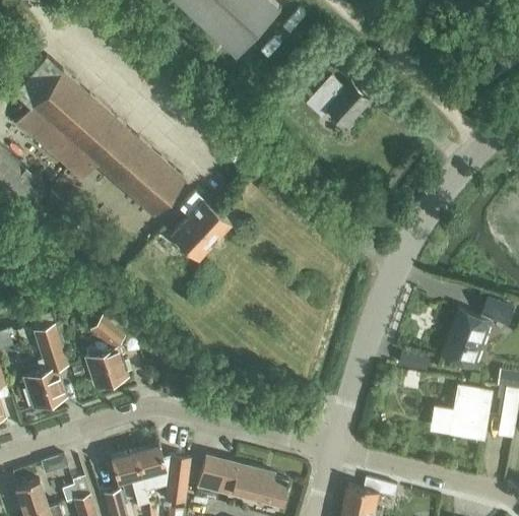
[(176,0),(238,57),(281,9),(271,0),(176,0)]
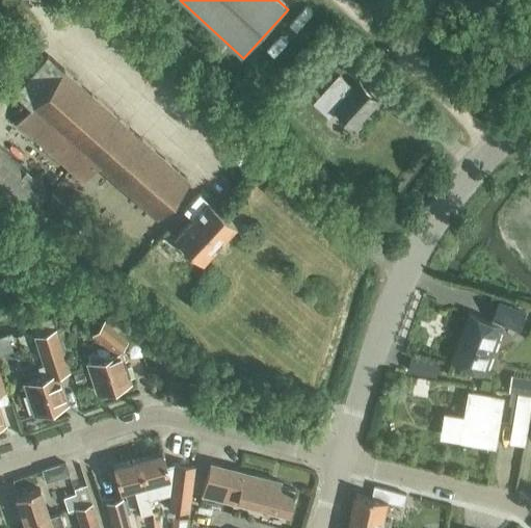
[(155,219),(188,183),(48,58),(15,96),(31,110),(17,127),(83,185),(98,169),(155,219)]
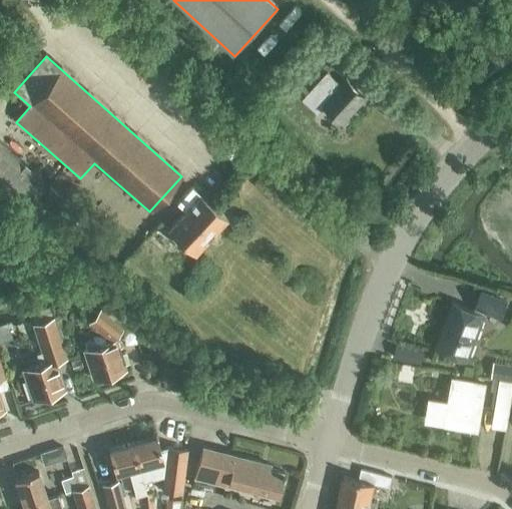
[(347,81),(341,88),(328,76),(305,101),(319,114),(324,107),(344,125),(367,100),(347,81)]
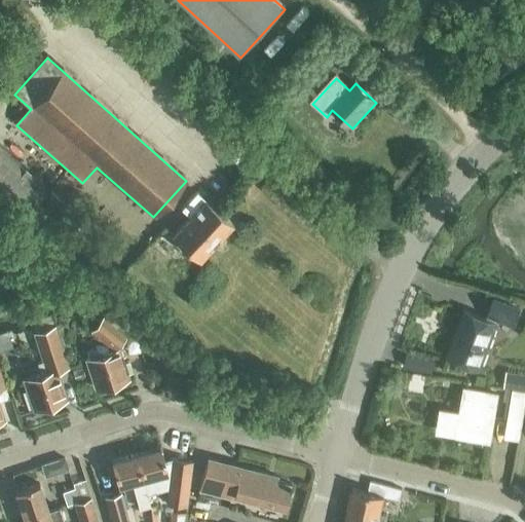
[(0,209),(19,224),(48,188),(0,147),(0,209)]
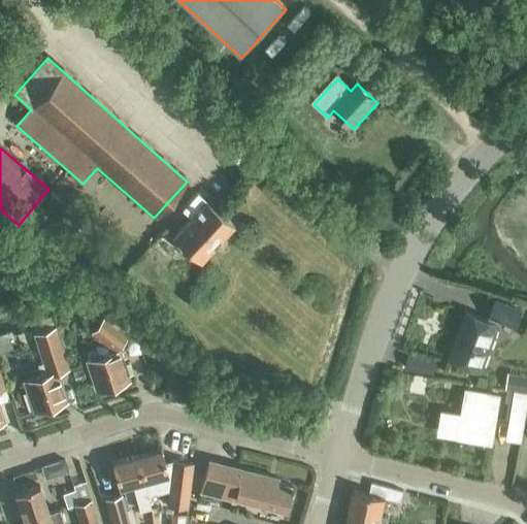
[(174,238),(202,264),(234,228),(197,195),(183,211),(192,219),(174,238)]
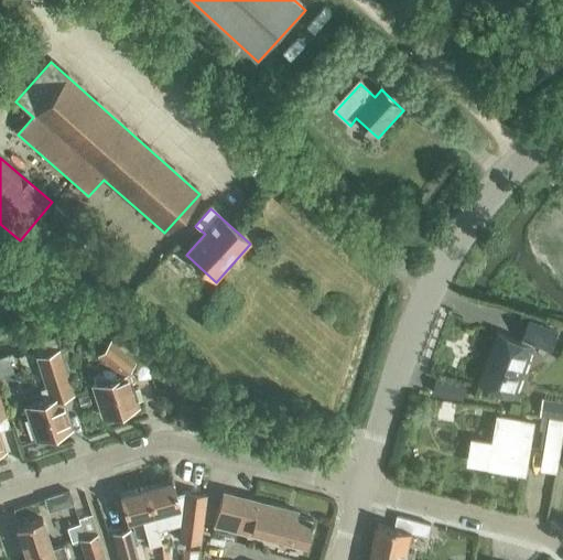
[(534,345),(551,352),(558,335),(531,324),(522,345),(500,336),(482,386),(513,398),(534,345)]
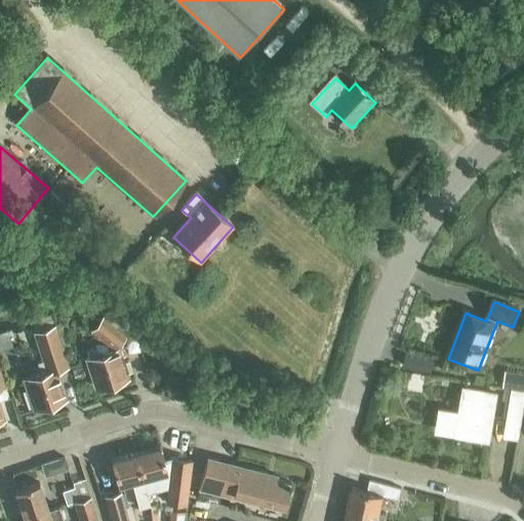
[(0,317),(0,334),(1,338),(22,330),(13,312),(0,317)]
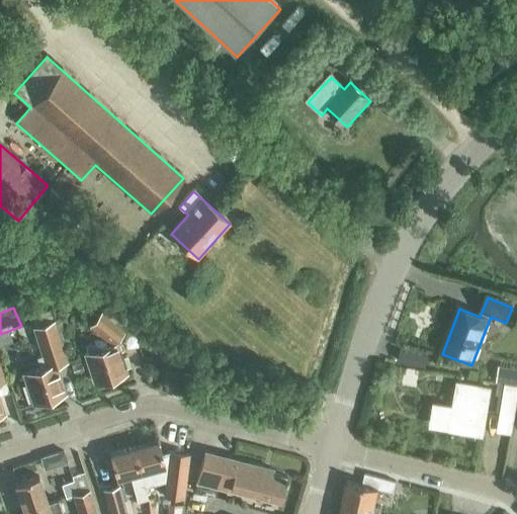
[(23,376),(33,406),(66,396),(56,367),(67,363),(50,312),(30,319),(34,330),(33,330),(42,358),(36,359),(40,370),(23,376)]
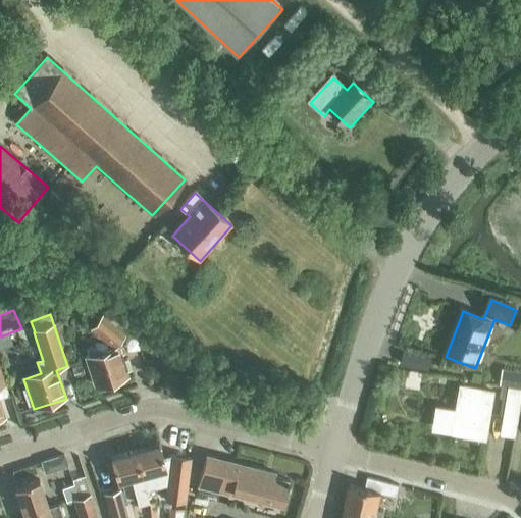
[(92,331),(114,350),(125,337),(103,317),(92,331)]
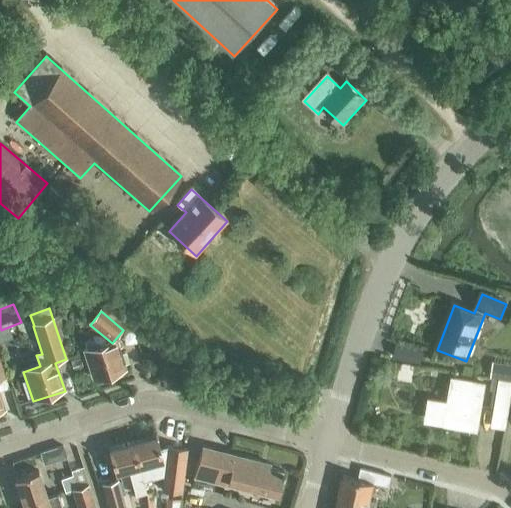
[(115,342),(105,345),(105,344),(104,342),(102,339),(99,338),(97,338),(95,337),(92,338),(93,341),(83,344),(86,352),(84,352),(94,381),(125,371),(123,366),(129,365),(125,354),(120,356),(115,342)]
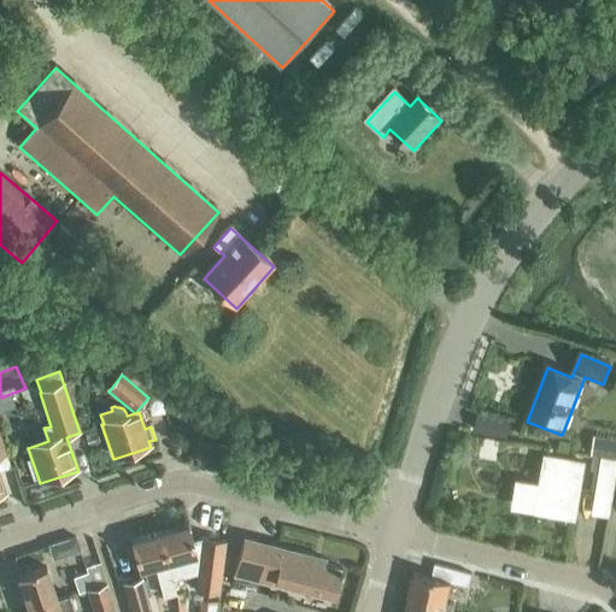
[(474,434),(506,440),(510,422),(477,416),(474,434)]
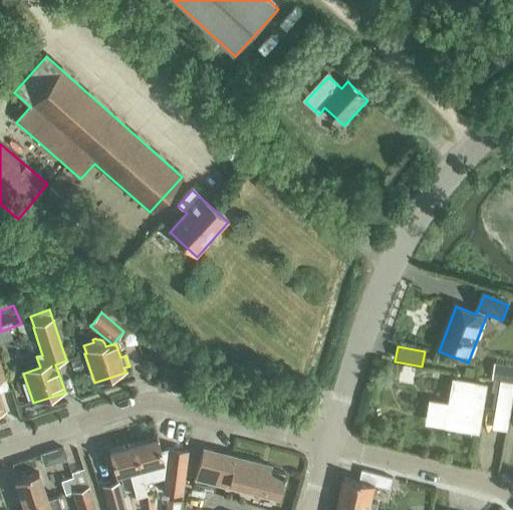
[(493,380),(512,384),(512,367),(495,365),(493,380)]
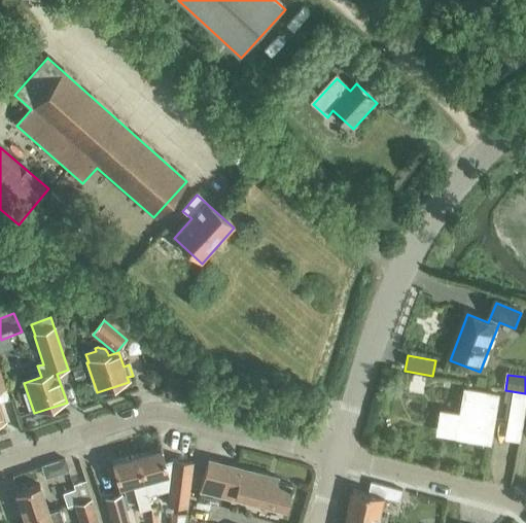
[(0,376),(0,423),(6,422),(1,403),(9,401),(0,376)]
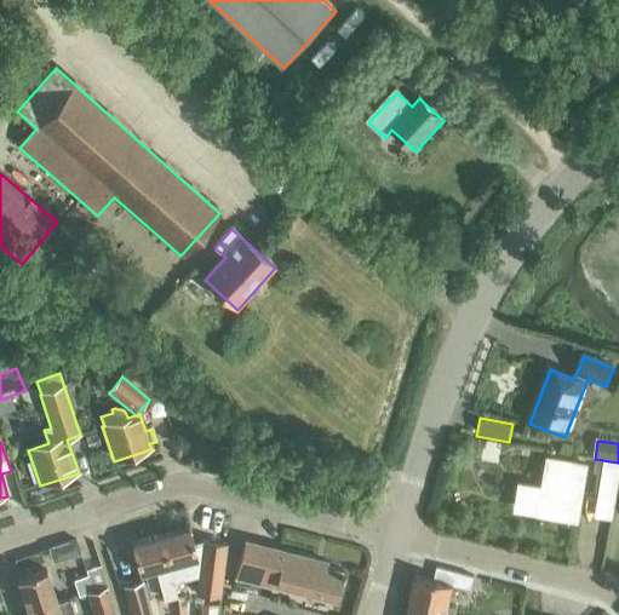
[(540,516),(578,522),(586,469),(550,463),(540,516)]
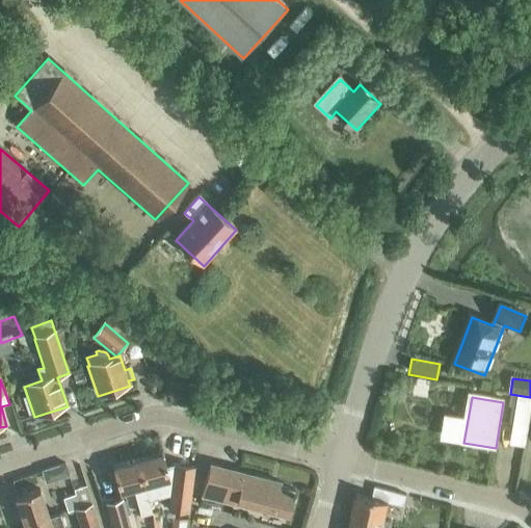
[(511,445),(525,447),(530,412),(530,399),(520,397),(511,445)]
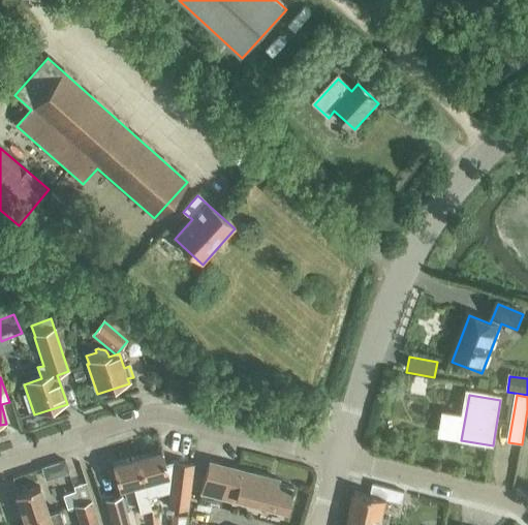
[(275,425),(273,434),(293,438),(296,429),(275,425)]
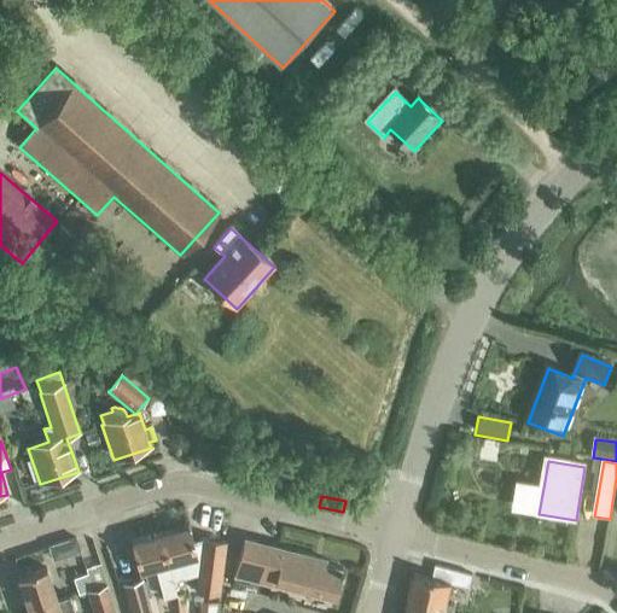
[(158,536),(167,566),(196,559),(187,529),(158,536)]
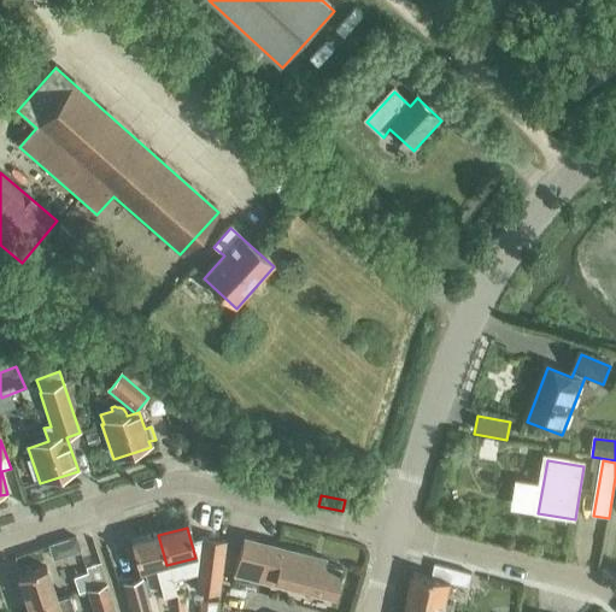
[(175,598),(170,580),(166,565),(158,535),(130,543),(138,574),(154,569),(158,582),(159,582),(164,600),(175,598)]
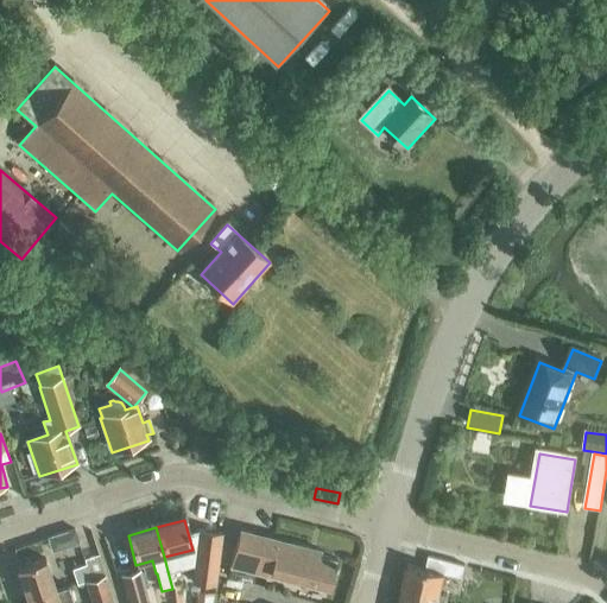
[(240,533),(232,565),(329,590),(336,564),(318,559),(321,553),(240,533)]
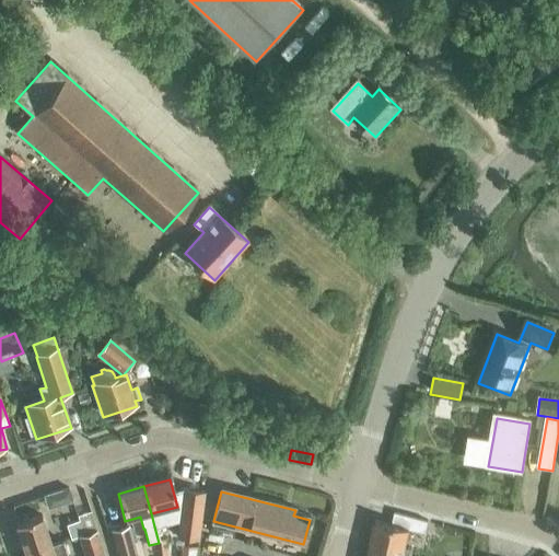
[(70,540),(95,531),(90,512),(76,517),(78,523),(67,526),(70,540)]
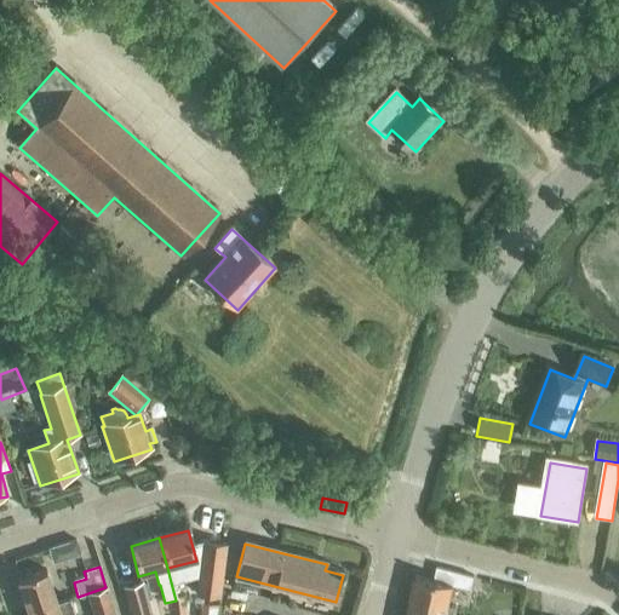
[(199,601),(202,614),(216,614),(218,596),(210,569),(193,574),(200,601),(199,601)]
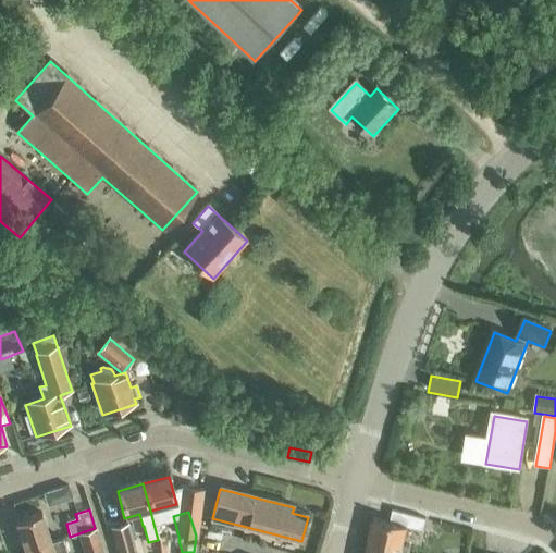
[(367,550),(380,552),(410,552),(411,549),(403,547),(407,528),(423,531),(425,520),(393,512),(390,524),(373,520),(367,550)]
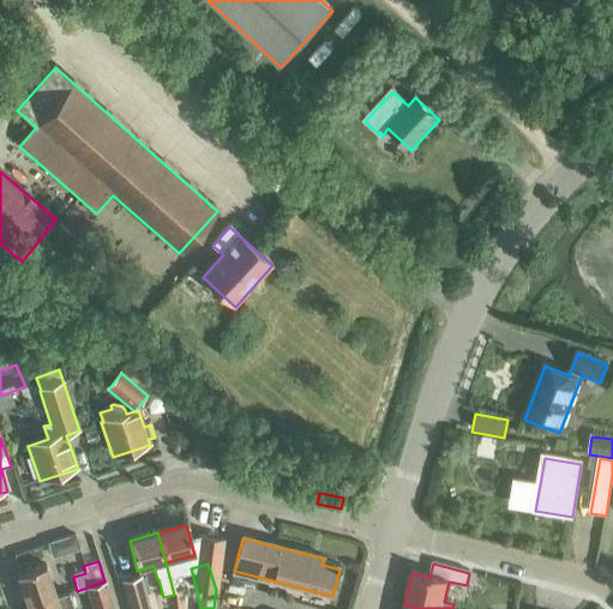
[(46,567),(18,576),(28,607),(55,598),(46,567)]
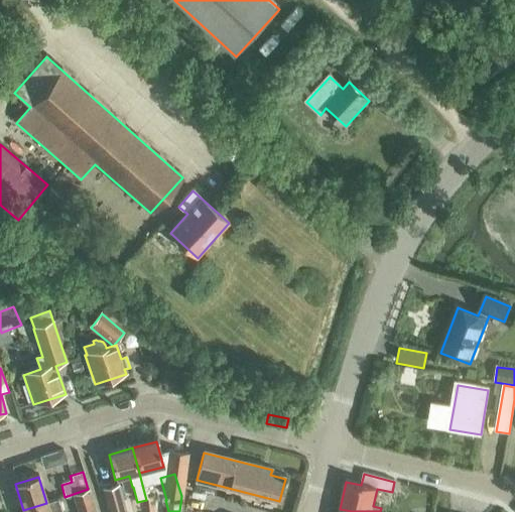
[(142,485),(146,500),(157,497),(152,482),(142,485)]
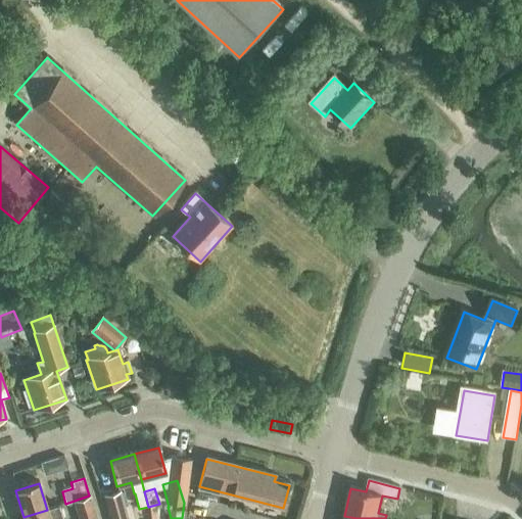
[(103,498),(108,518),(127,518),(121,492),(103,498)]
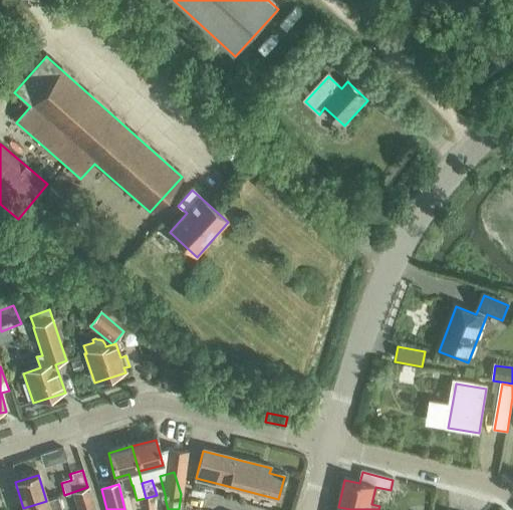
[(95,509),(88,488),(72,494),(77,509),(95,509)]
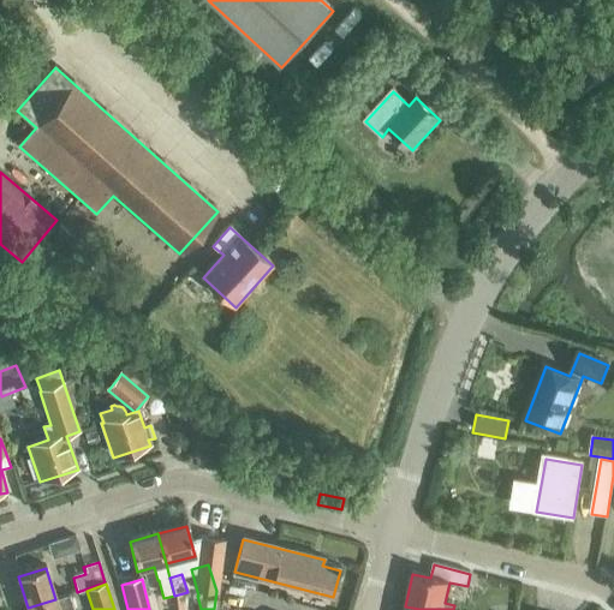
[(55,599),(28,608),(28,609),(73,609),(70,596),(55,600),(55,599)]
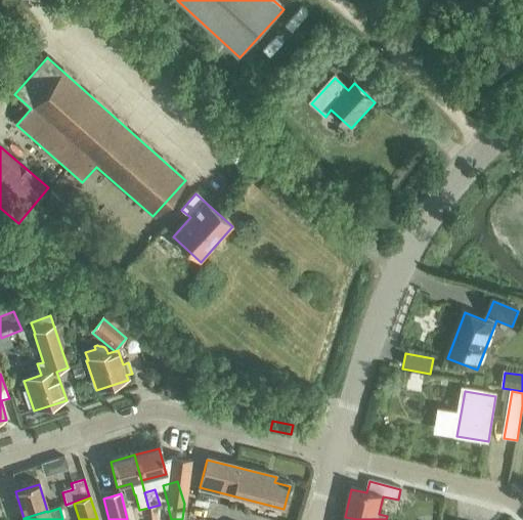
[(416,519),(417,513),(395,509),(393,519),(416,519)]
